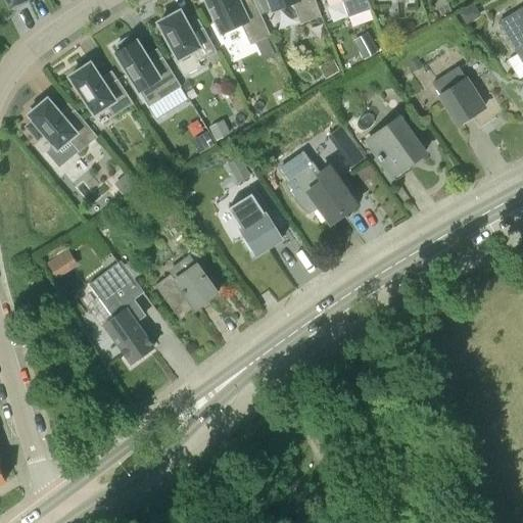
[(5,0),(10,8),(12,7),(13,9),(28,3),(27,0),(5,0)]
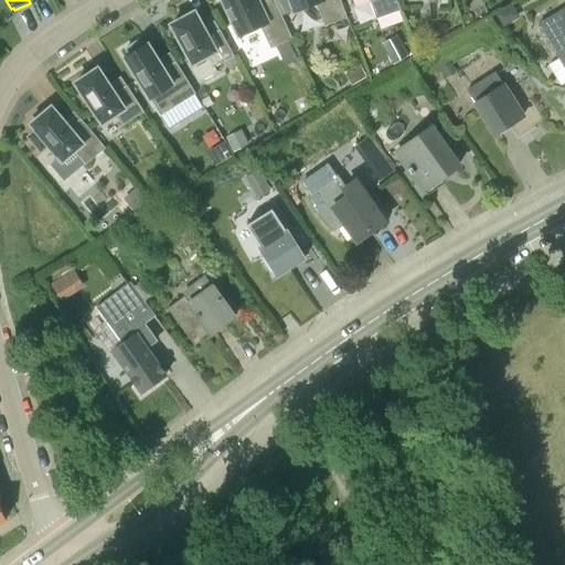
[(221,0),(238,38),(259,28),(270,50),(276,46),(288,41),(291,40),(273,0),(221,0)]
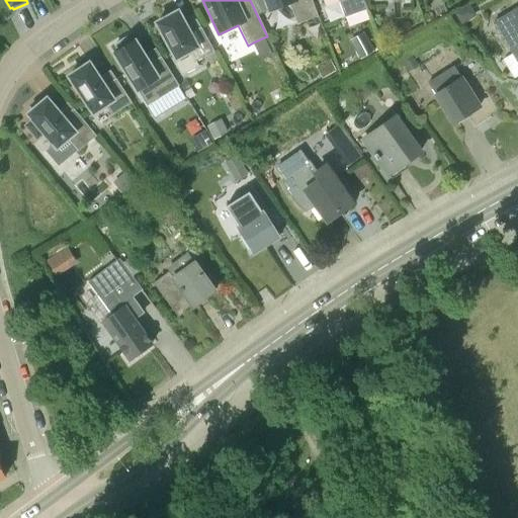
[(264,0),(269,11),(289,4),(297,24),(298,24),(316,18),(318,17),(311,0),(264,0)]
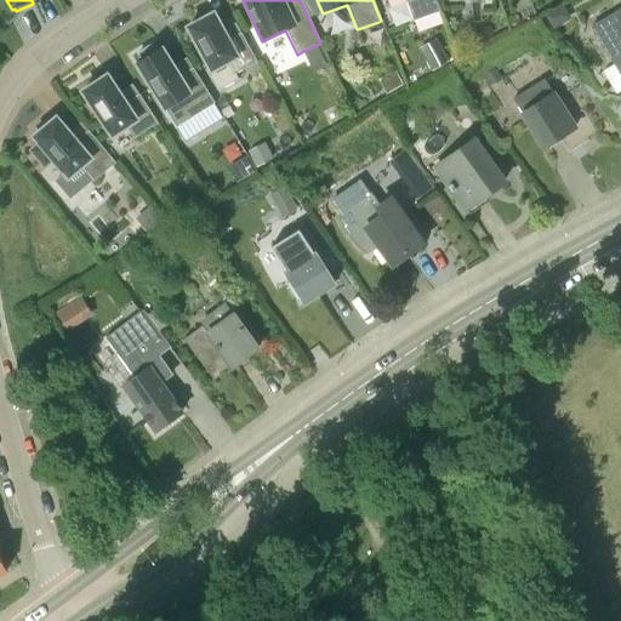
[(439,11),(434,0),(406,0),(414,21),(439,11)]
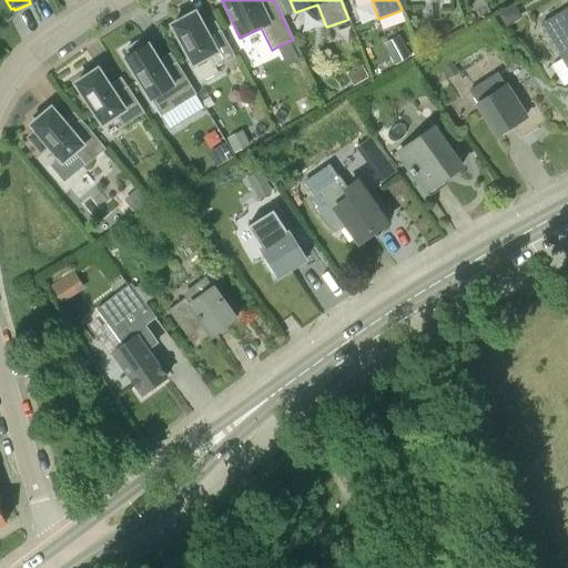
[(498,14),(506,28),(523,18),(515,4),(498,14)]
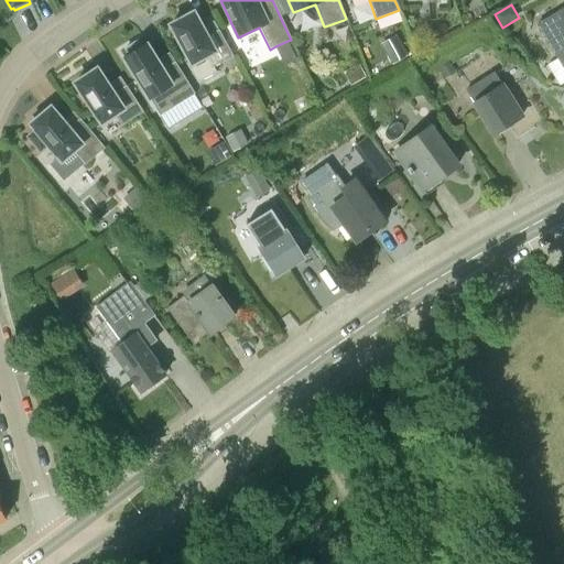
[(563,65),(563,9),(539,24),(563,65)]
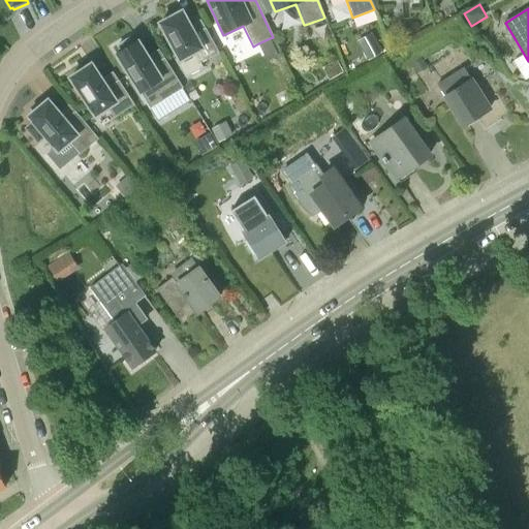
[(206,28),(194,34),(189,26),(182,12),(160,24),(180,61),(192,54),(198,64),(211,58),(219,53),(206,28)]
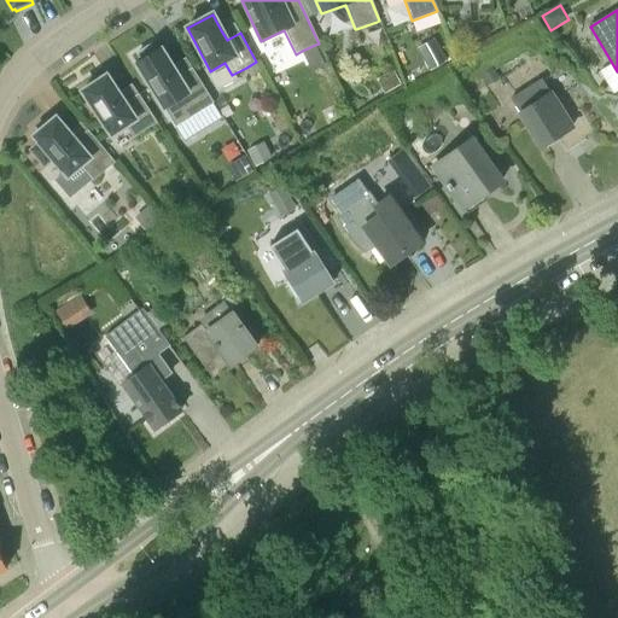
[(419,47),(431,70),(447,62),(435,39),(419,47)]
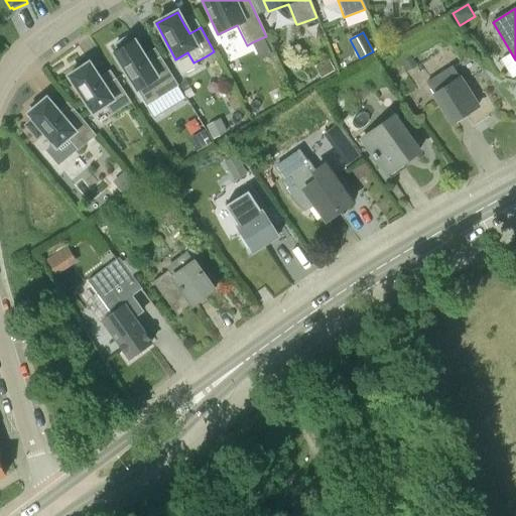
[(252,42),(260,59),(271,54),(263,37),(252,42)]
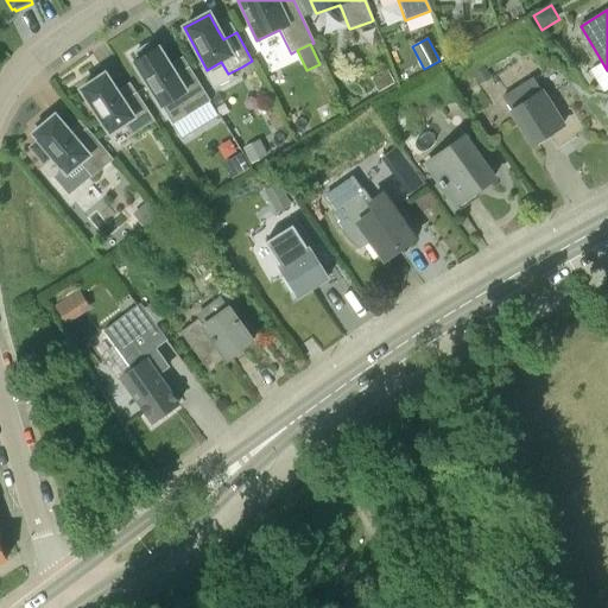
[(175,75),(158,48),(152,51),(149,45),(134,54),(139,59),(133,63),(172,125),(210,102),(189,67),(175,75)]
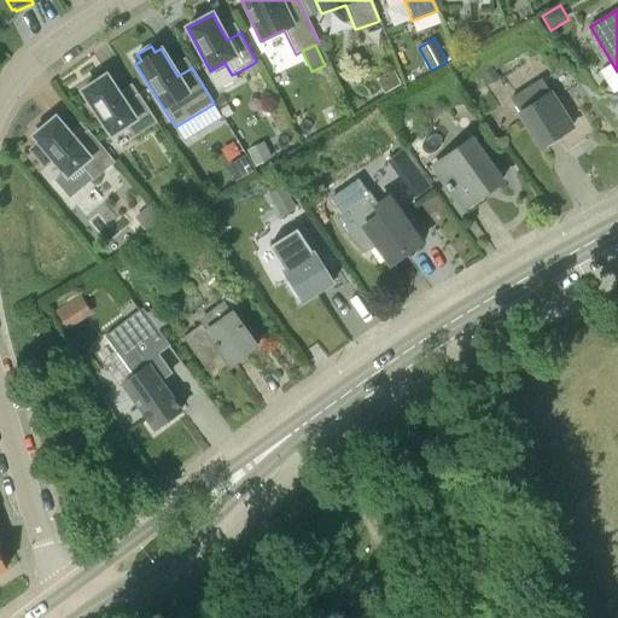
[(251,76),(261,70),(256,62),(246,68),(251,76)]
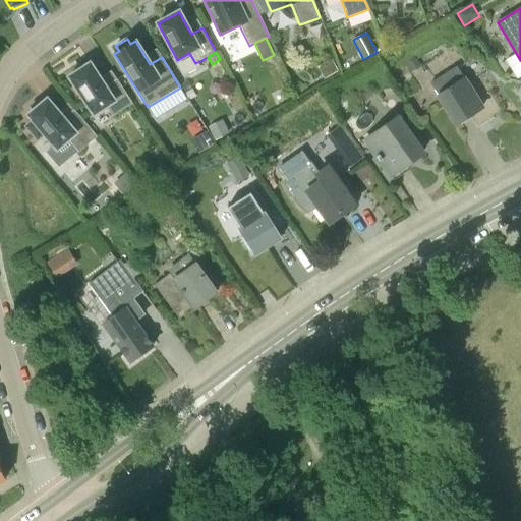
[(416,57),(405,63),(411,73),(421,67),(416,57)]
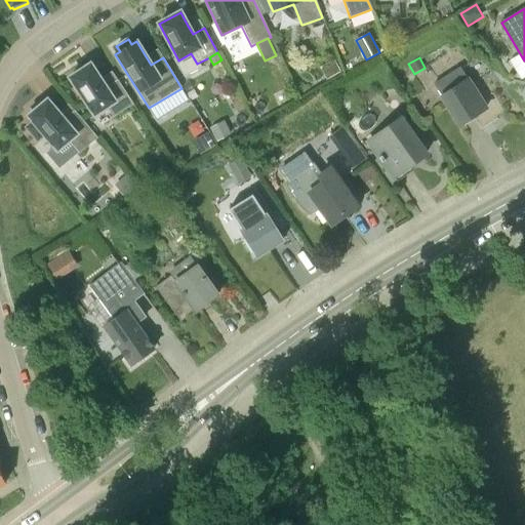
[(113,118),(133,105),(117,80),(106,87),(90,65),(70,78),(94,116),(107,108),(113,118)]
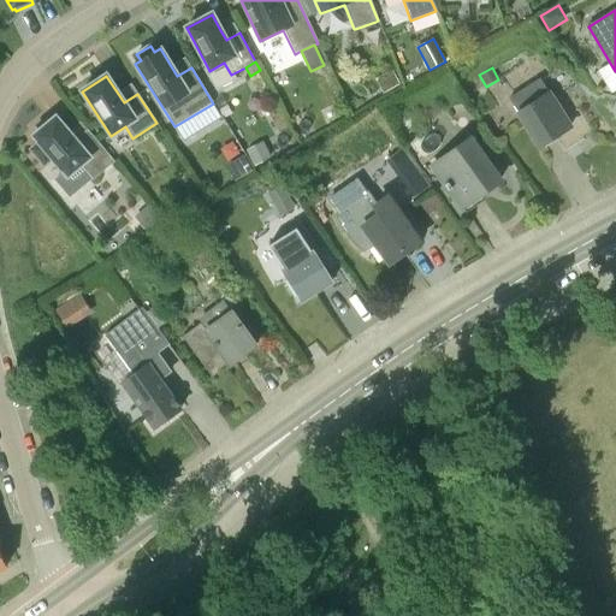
[(540,80),(509,99),(540,146),(570,126),(540,80)]
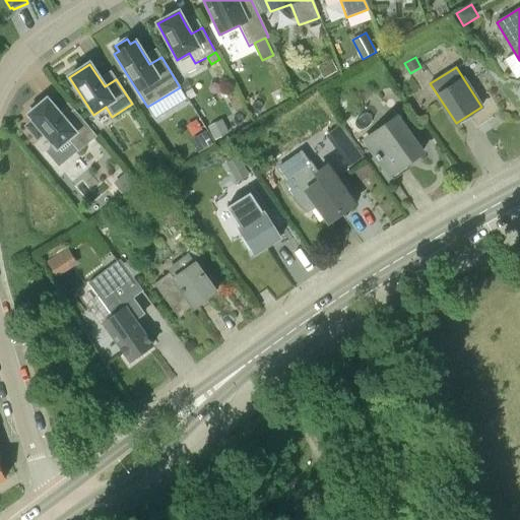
[(59,167),(76,151),(77,153),(95,138),(72,111),(63,118),(47,100),(42,104),(40,101),(30,108),(33,111),(27,115),(33,120),(24,127),(37,141),(44,134),(53,144),(46,151),(59,167)]
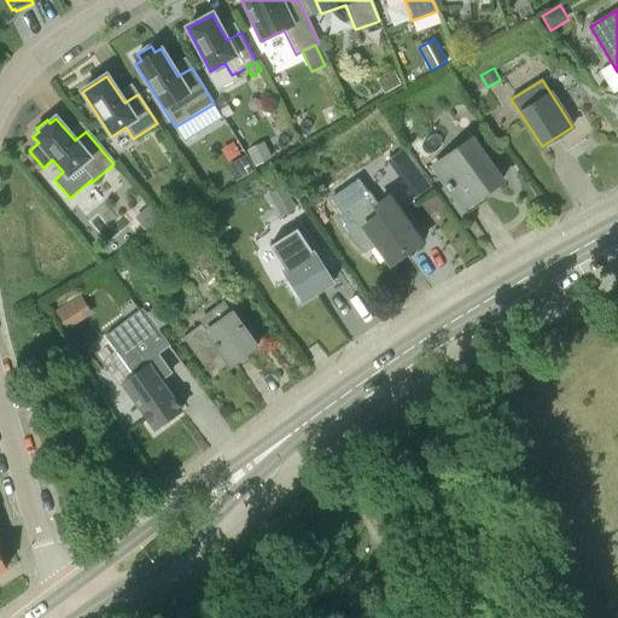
[(472,139),(433,167),(464,208),(502,181),(472,139)]
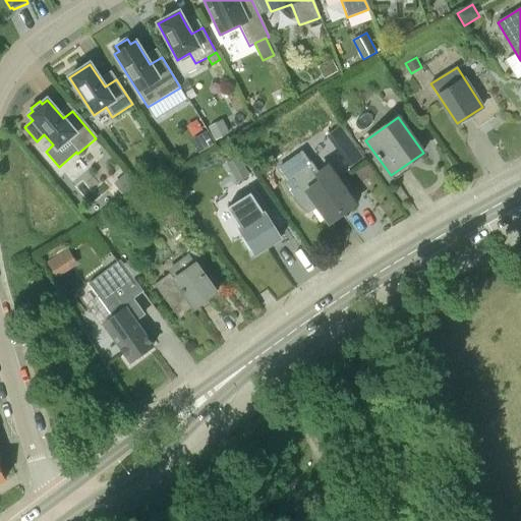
[(230,132),(222,118),(208,126),(216,140),(230,132)]
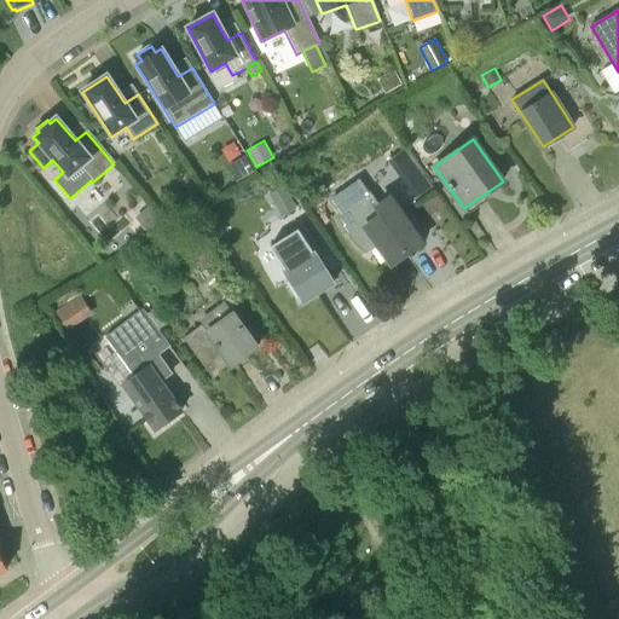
[(226,166),(236,183),(254,172),(244,156),(226,166)]
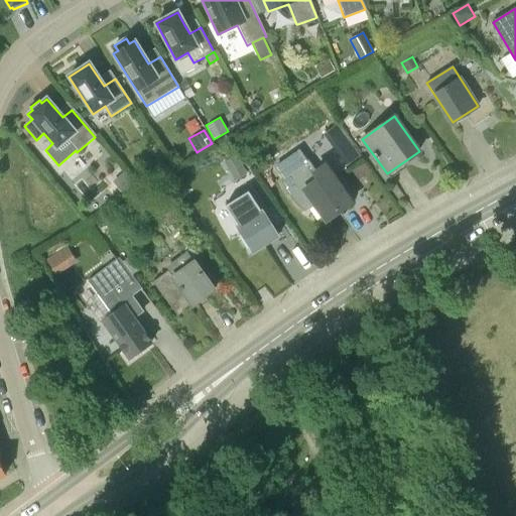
[(337,151),(348,165),(360,156),(349,142),(337,151)]
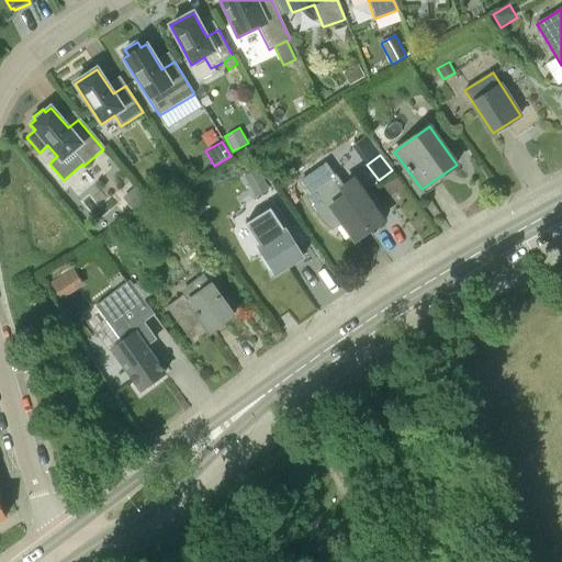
[(355,180),(345,187),(336,173),(335,175),(327,163),(299,181),(307,193),(310,202),(315,212),(323,221),(332,229),(344,222),(356,239),(383,221),(362,191),(355,180)]
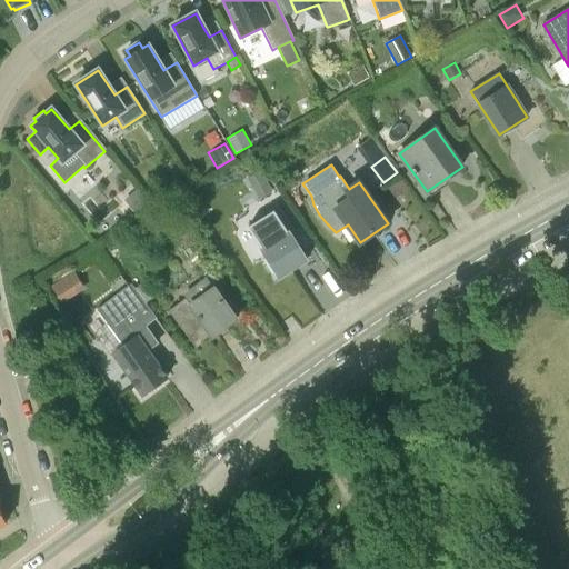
[(266,177),(261,169),(242,180),(248,188),(266,177)]
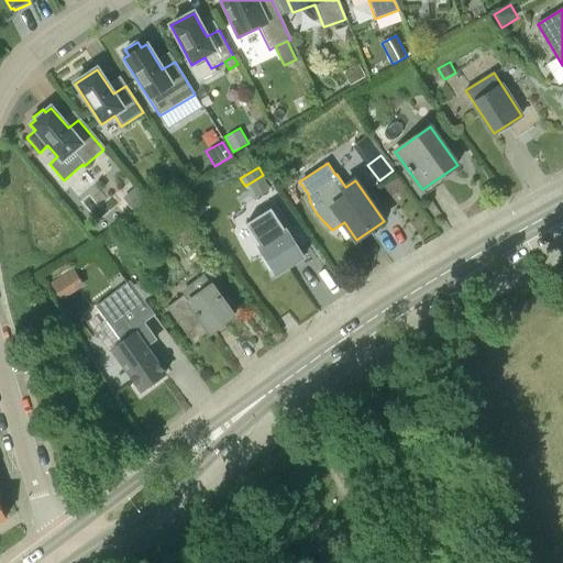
[(176,172),(167,177),(175,188),(184,181),(176,172)]
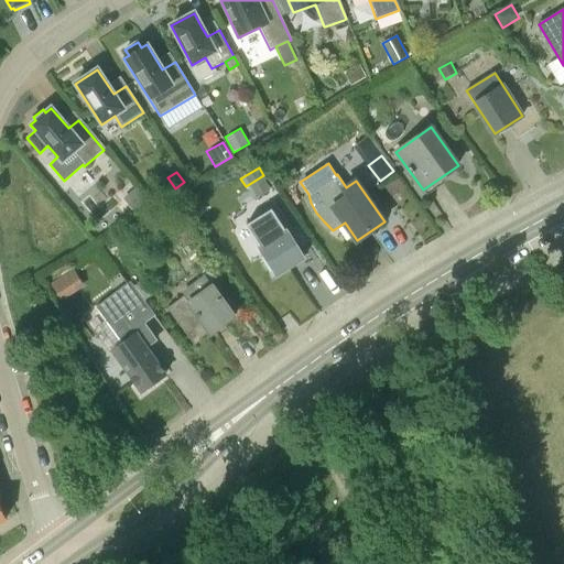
[(123,198),(134,210),(145,201),(136,188),(123,198)]
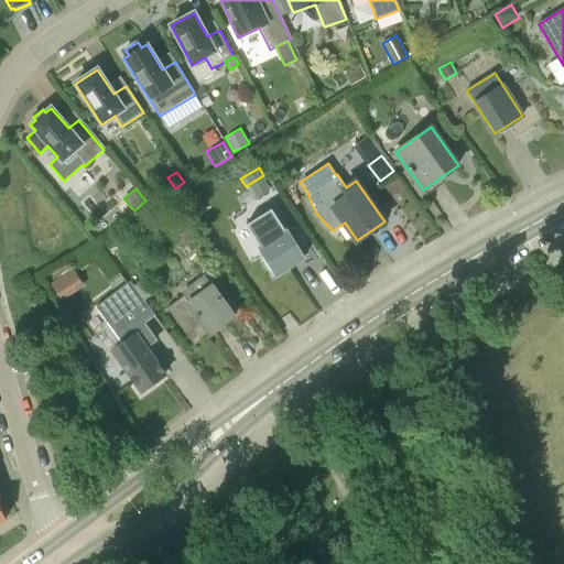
[(261,258),(273,277),(303,257),(295,243),(305,237),(289,212),(285,214),(270,190),(255,198),(257,203),(240,215),(267,256),(261,258)]
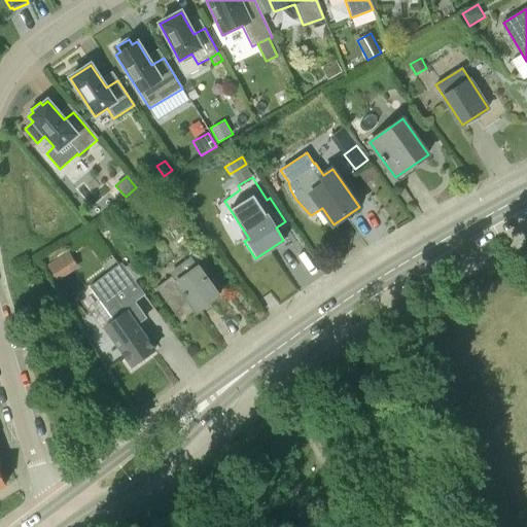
[(118,234),(113,224),(102,231),(106,240),(118,234)]
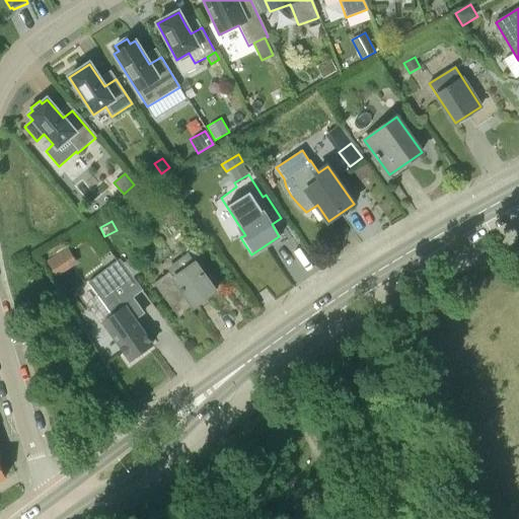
[(58,278),(65,273),(55,256),(48,262),(58,278)]
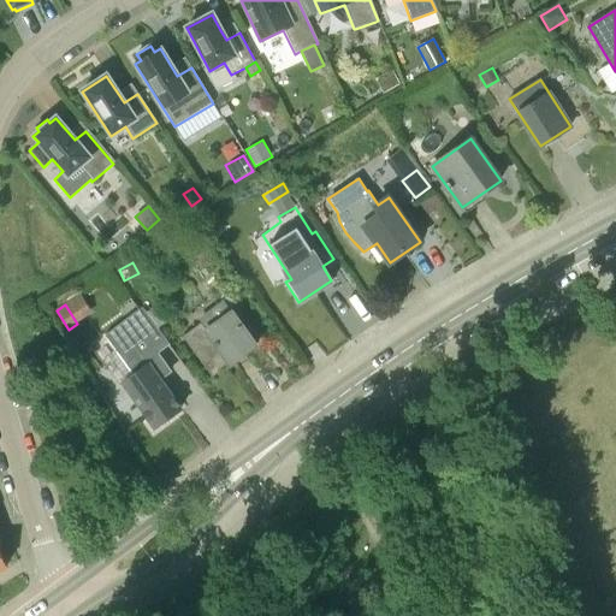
[(135,374),(123,383),(154,427),(182,408),(160,379),(171,372),(158,353),(170,343),(143,307),(106,336),(135,374)]
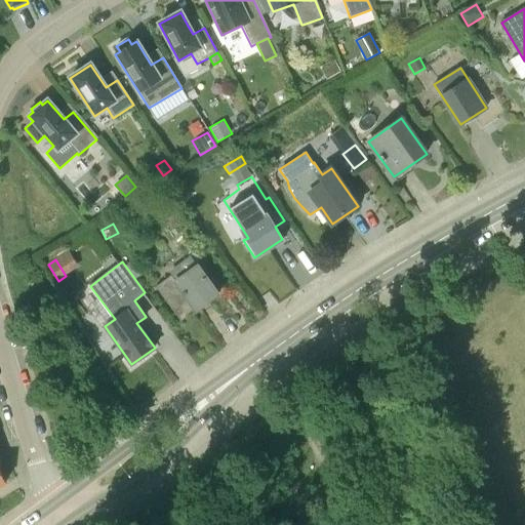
[(172,309),(178,304),(189,316),(218,294),(198,266),(176,282),(172,276),(157,287),(172,309)]
